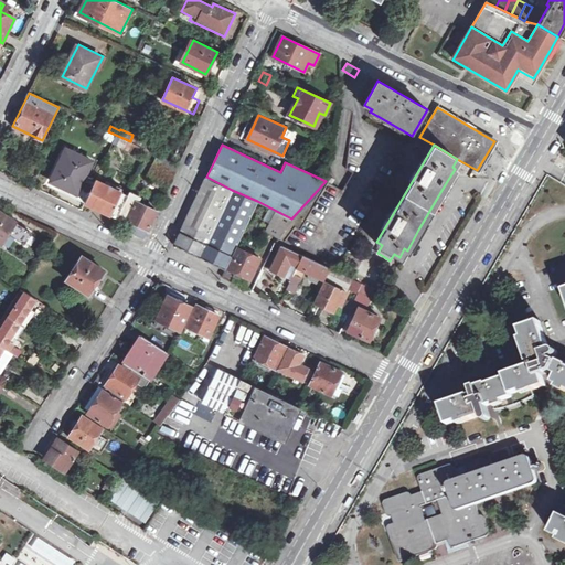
[(96,180),(84,174),(91,162),(65,150),(53,177),(67,184),(66,188),(64,192),(85,202),(96,180)]
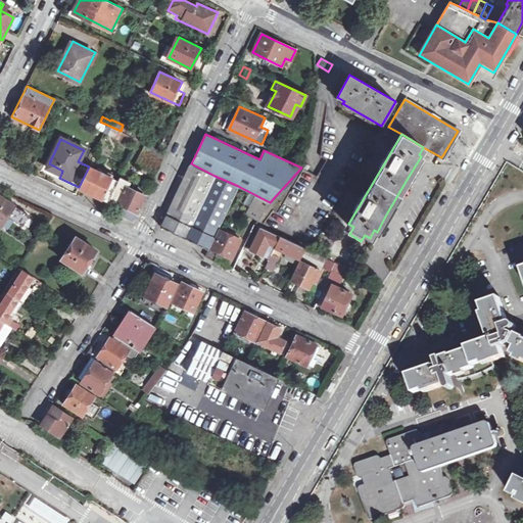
[(165,153),(145,143),(135,162),(155,173),(165,153)]
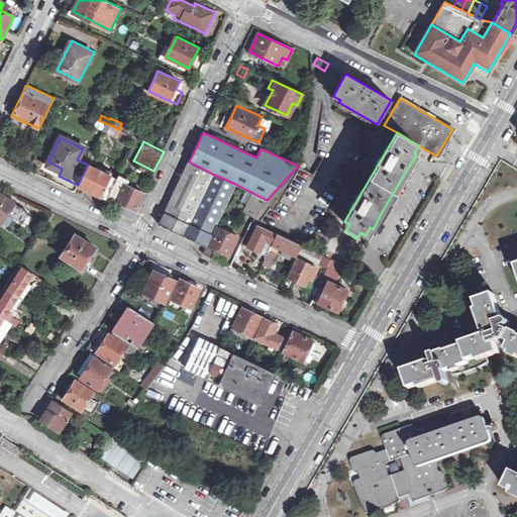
[(48,162),(46,165),(56,169),(61,172),(62,169),(48,162)]
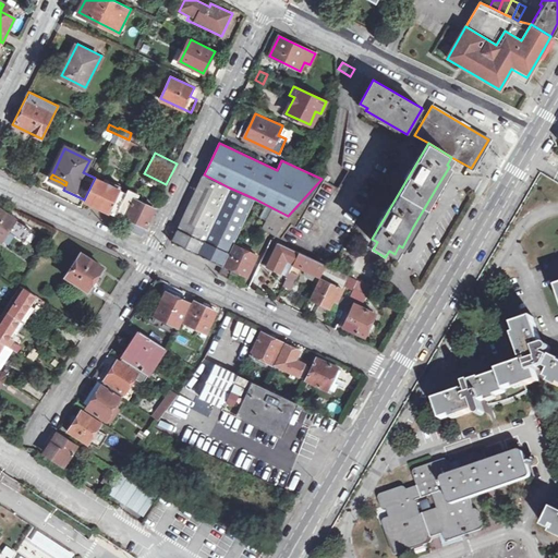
[(229,187),(204,174),(193,198),(218,209),(229,187)]
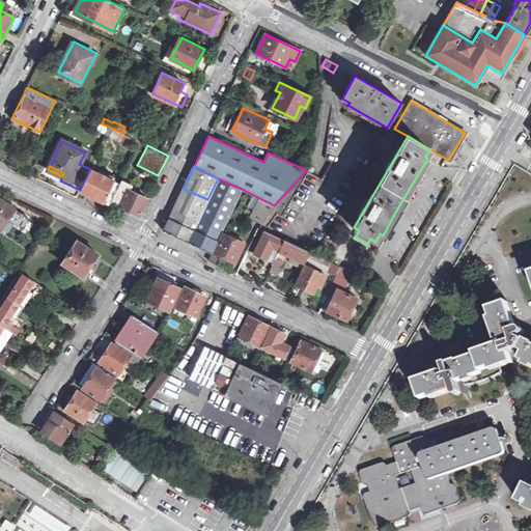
[(90,169),(80,190),(110,204),(120,185),(112,180),(112,179),(108,177),(90,169)]
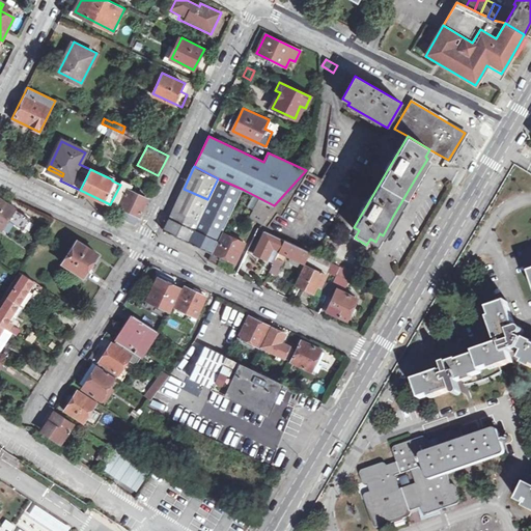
[(221,232),(234,204),(242,189),(218,178),(207,199),(198,220),(188,243),(212,253),(221,232)]
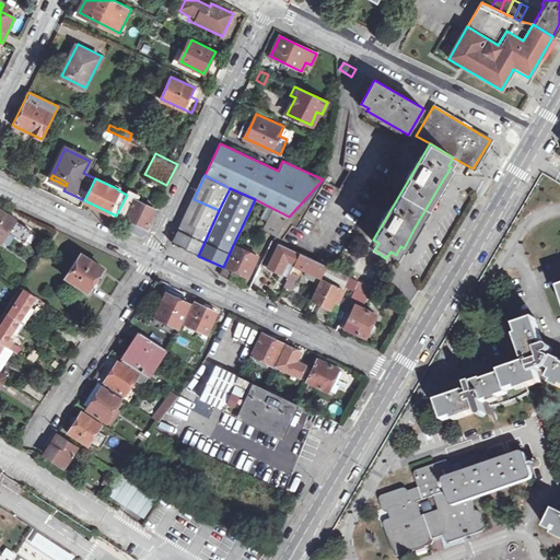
[(155,209),(137,200),(139,195),(129,190),(127,195),(116,216),(125,220),(126,218),(147,228),(155,209)]
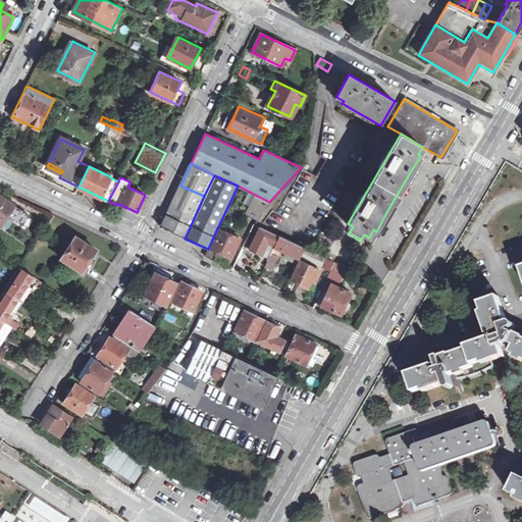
[(195,216),(204,196),(180,186),(175,196),(171,205),(195,216)]
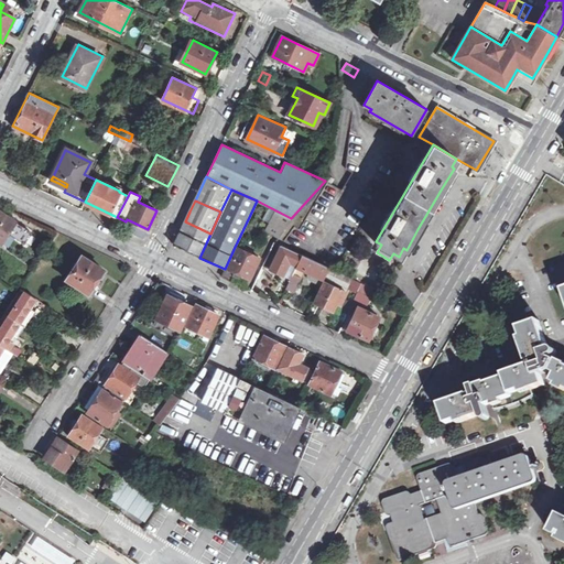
[(278,238),(292,219),(291,218),(257,201),(249,217),(266,225),(264,229),(278,238)]
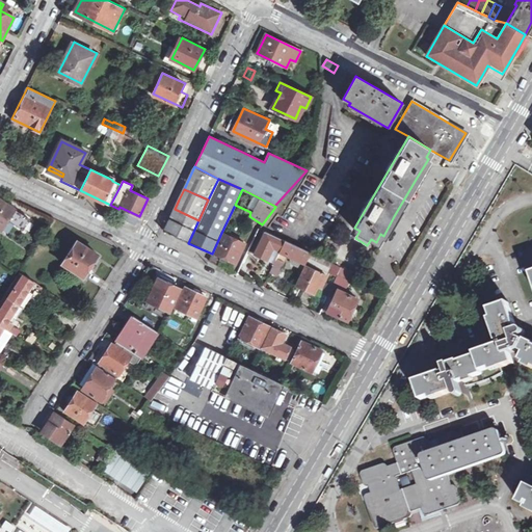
[(0,229),(1,230),(15,209),(0,198),(0,229)]
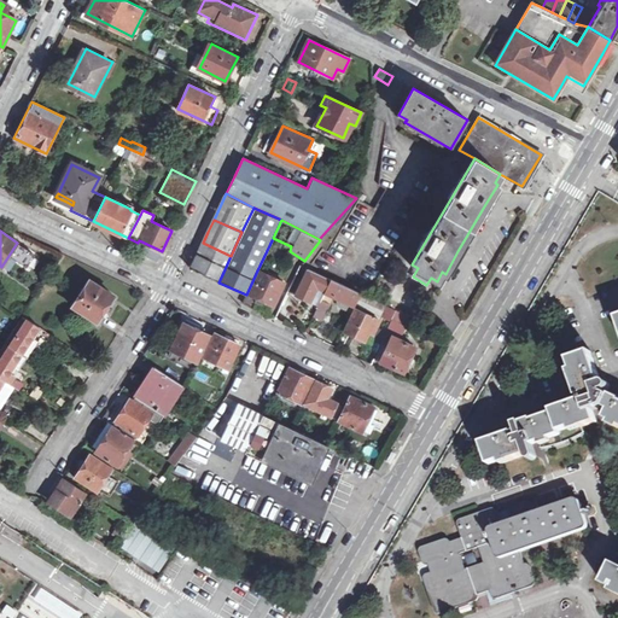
[(219,283),(231,256),(203,243),(191,268),(219,283)]
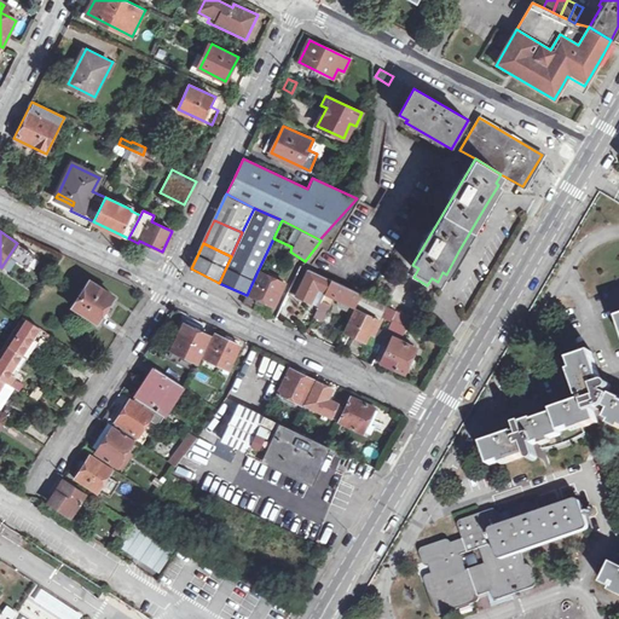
[(324,293),(329,281),(301,267),(299,266),(288,291),(310,302),(316,289),(324,293)]
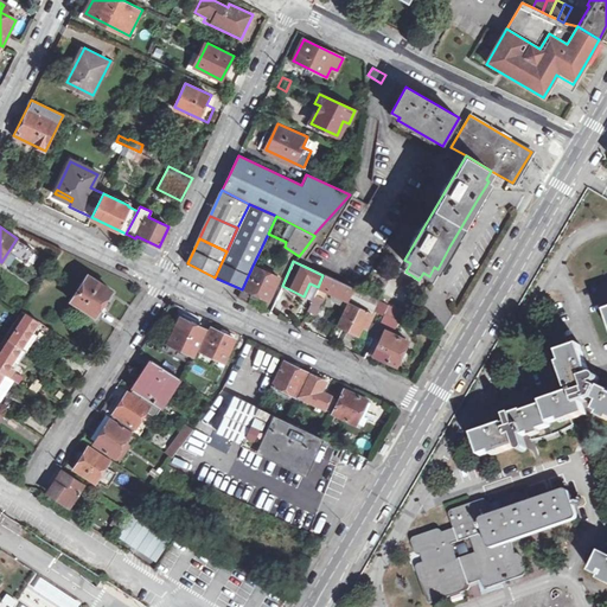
[(249,302),(253,293),(268,300),(279,278),(253,266),(242,289),(238,298),(249,302)]
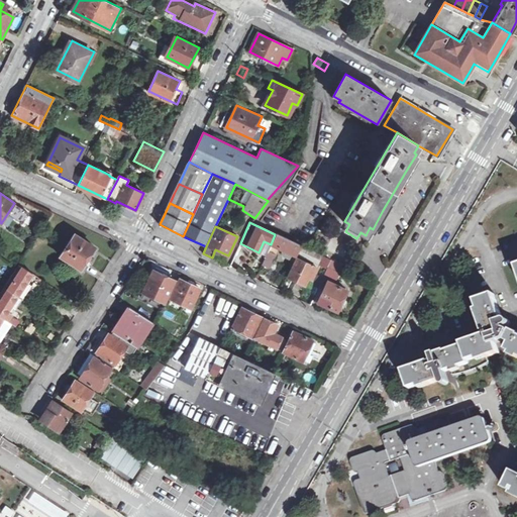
[(61,255),(82,270),(95,247),(75,234),(61,255)]
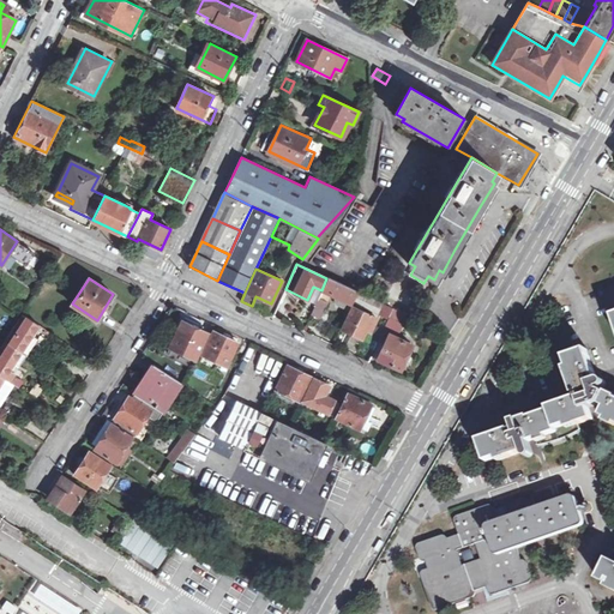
[(309,315),(318,319),(330,295),(351,305),(357,292),(326,278),(321,290),(309,315)]
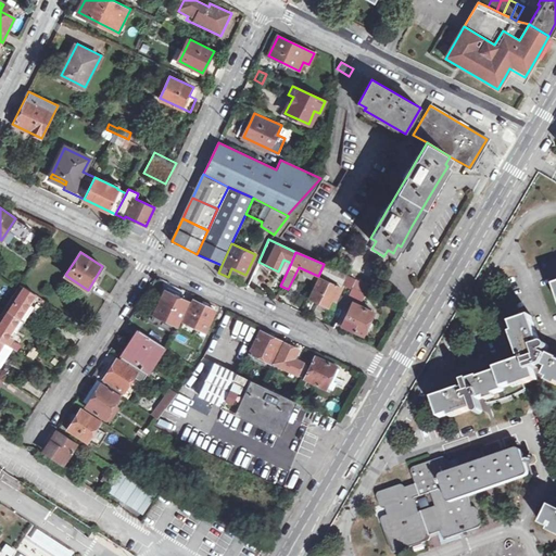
[(352,288),(356,279),(325,265),(321,272),(344,281),(343,285),(352,288)]
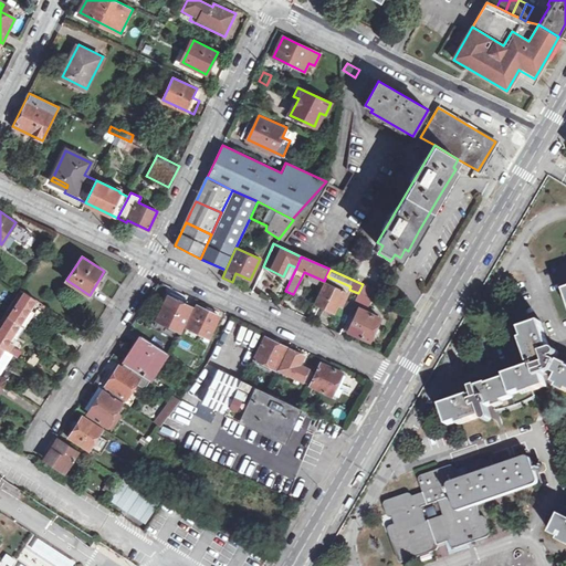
[(324,282),(314,303),(335,313),(338,305),(343,306),(348,294),(324,282)]
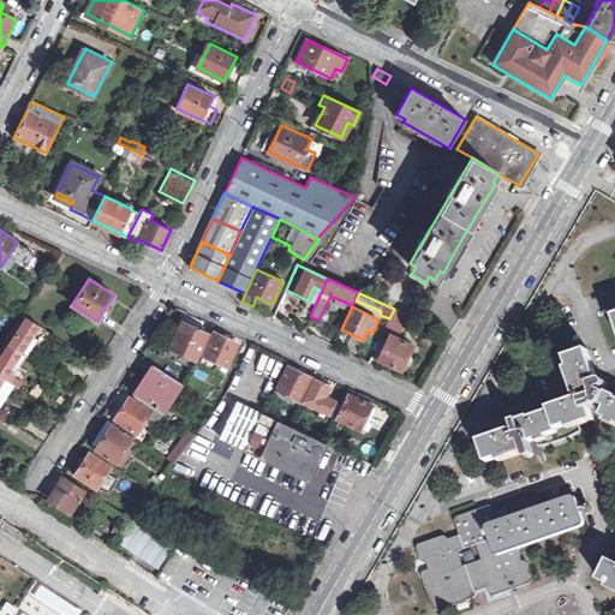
[(389,318),(402,324),(407,315),(394,309),(389,318)]
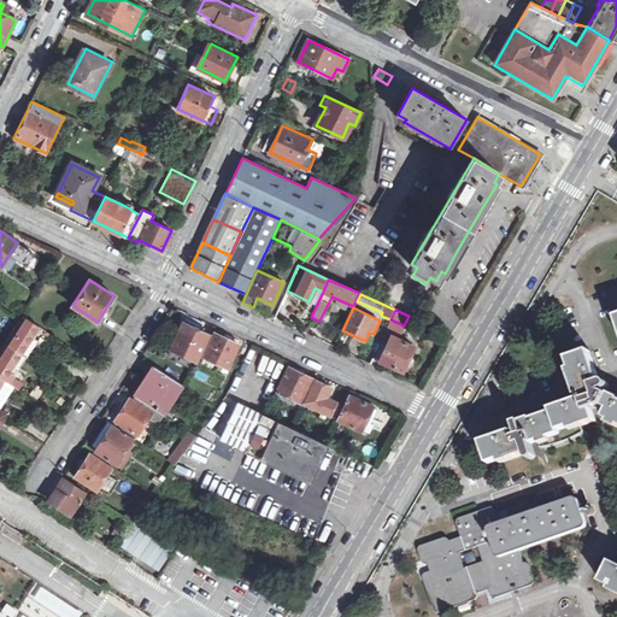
[(22,354),(40,327),(28,318),(10,346),(22,354)]
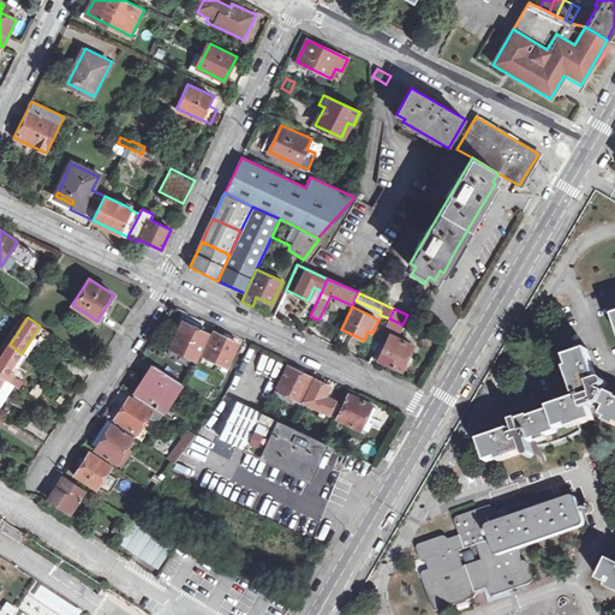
[(171,347),(196,360),(209,333),(183,321),(171,347)]
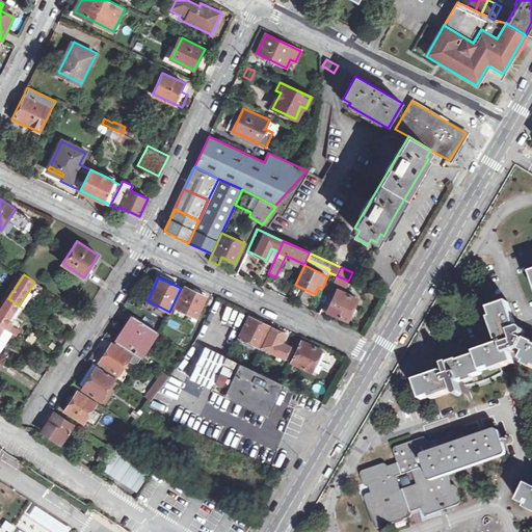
[(206,297),(185,287),(173,313),(183,317),(185,312),(196,317),(206,297)]
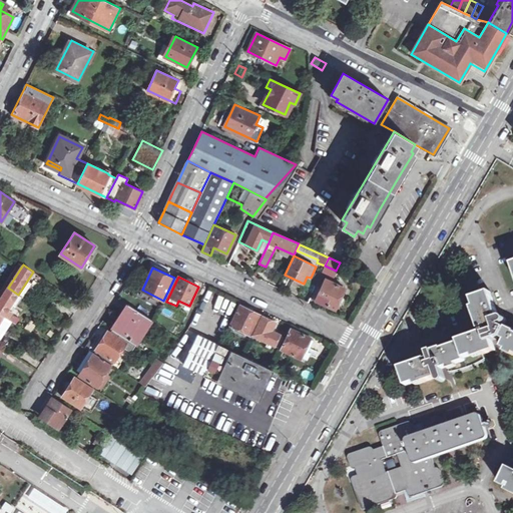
[(308,302),(314,305),(316,300),(336,309),(345,288),(320,277),(308,302)]
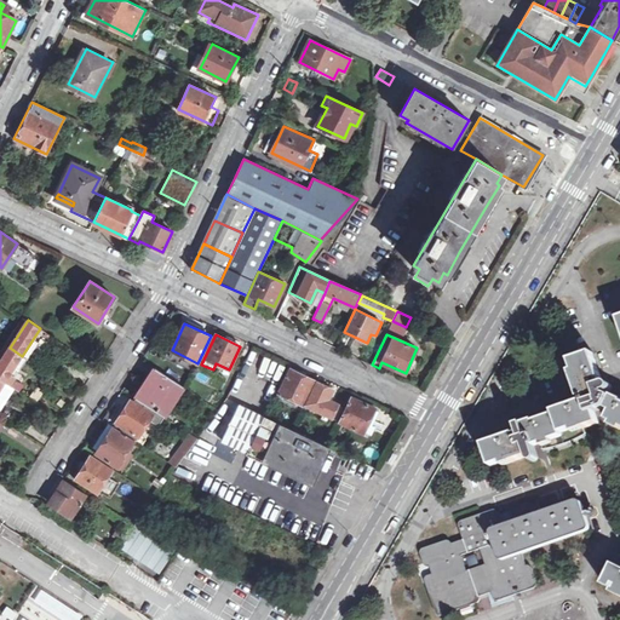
[(22,356),(10,348),(0,361),(0,380),(4,384),(9,375),(22,356)]
